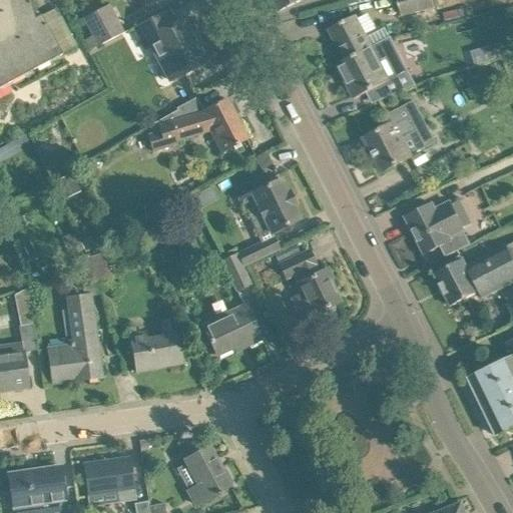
[(0,0),(0,88),(62,55),(41,16),(35,19),(29,0),(0,0)]
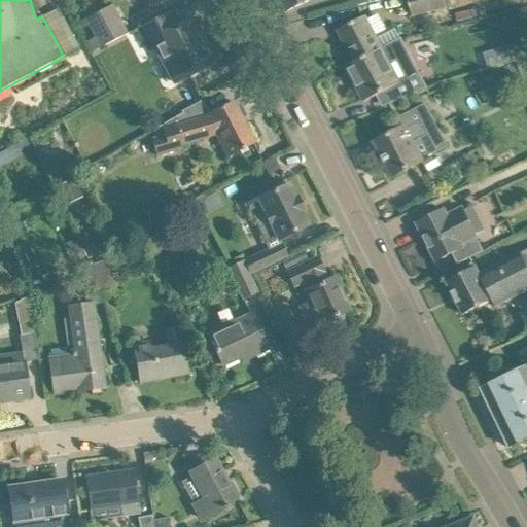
[(281,0),(287,11),(310,0),(281,0)]
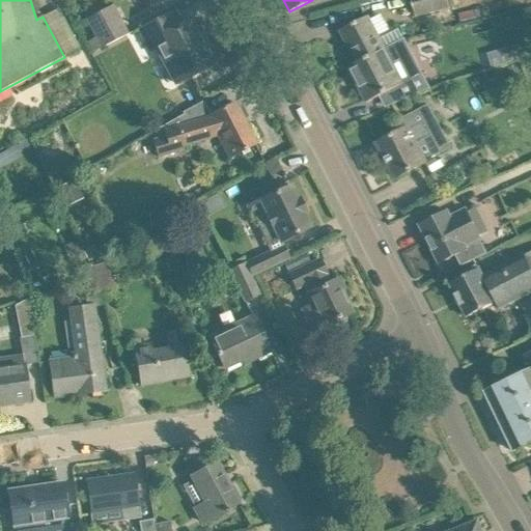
[(449,8),(447,0),(411,0),(415,17),(449,8)]
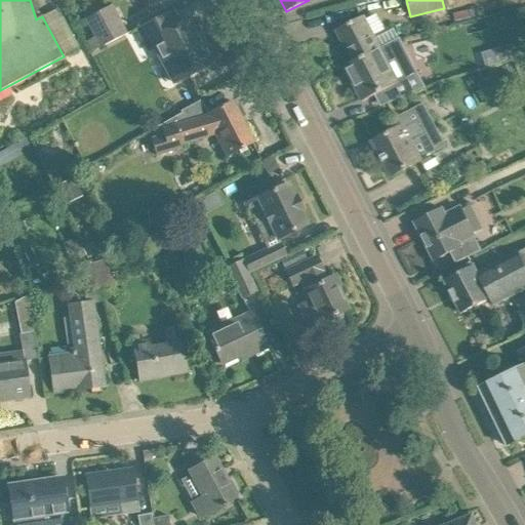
[(57,7),(42,16),(64,56),(79,48),(57,7)]
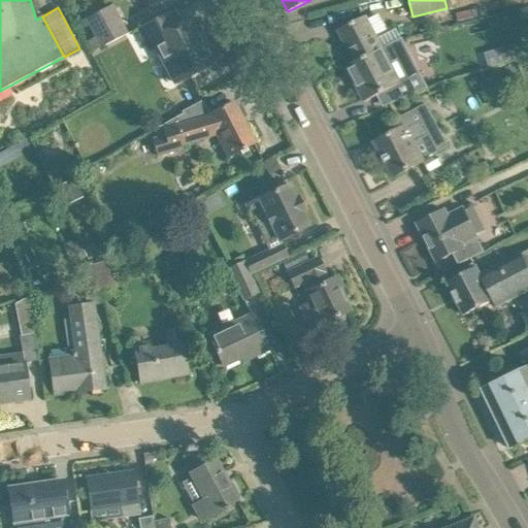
[(124,35),(110,8),(86,21),(94,36),(87,41),(93,52),(124,35)]
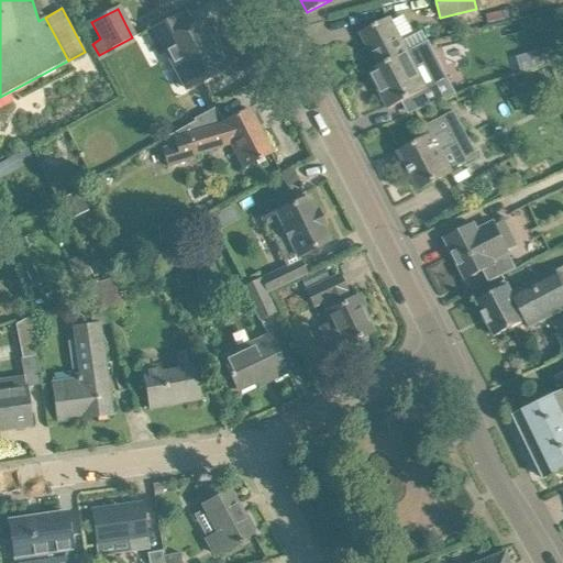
[(146,31),(158,53),(164,50),(185,89),(225,68),(200,21),(187,29),(178,13),(146,31)]
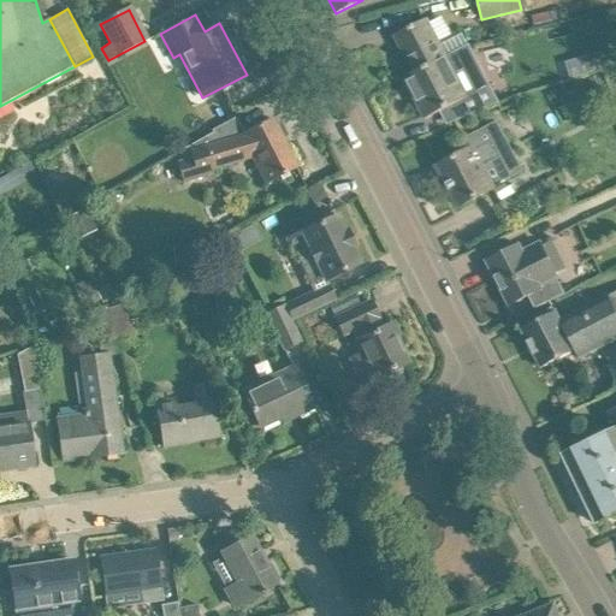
[(427,19),(395,35),(414,72),(420,70),(446,57),(427,19)]
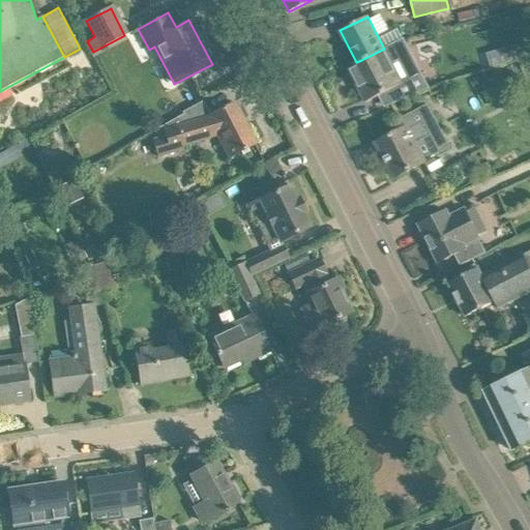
[(361,60),(356,62),(347,67),(365,102),(378,96),(383,108),(430,88),(404,38),(403,39),(384,49),(361,60)]
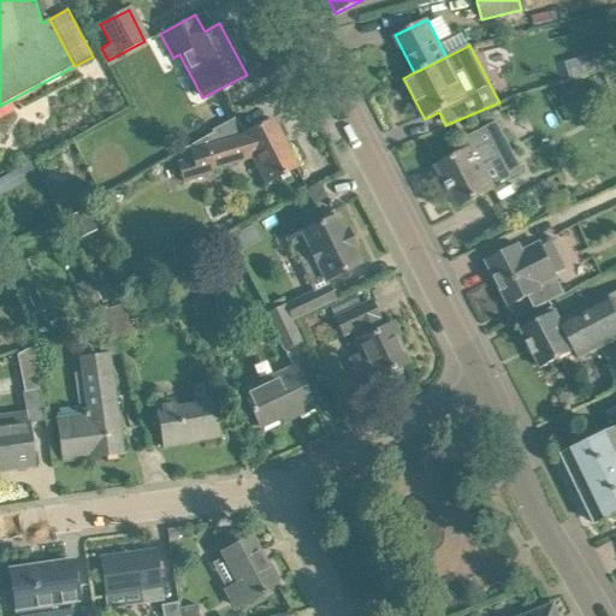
[(600,76),(590,81),(596,92),(605,87),(600,76)]
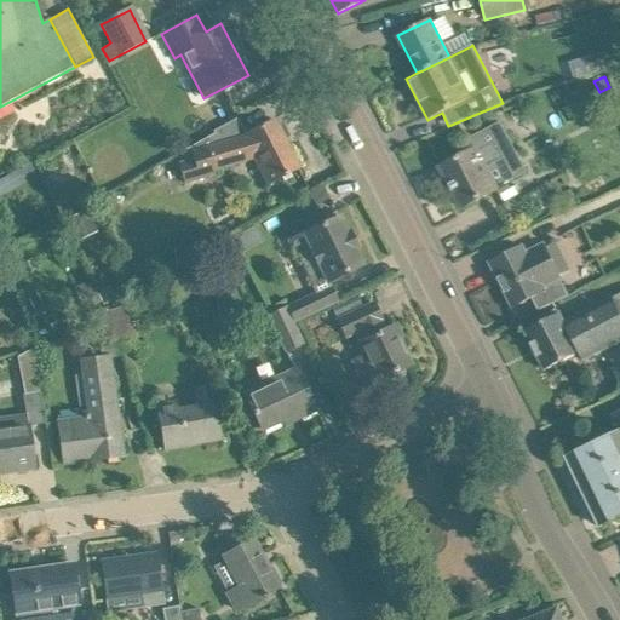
[(182,151),(184,161),(179,162),(184,183),(216,173),(214,170),(254,159),(268,184),(299,168),(274,120),(247,135),(237,118),(214,130),(216,131),(189,147),(182,151)]
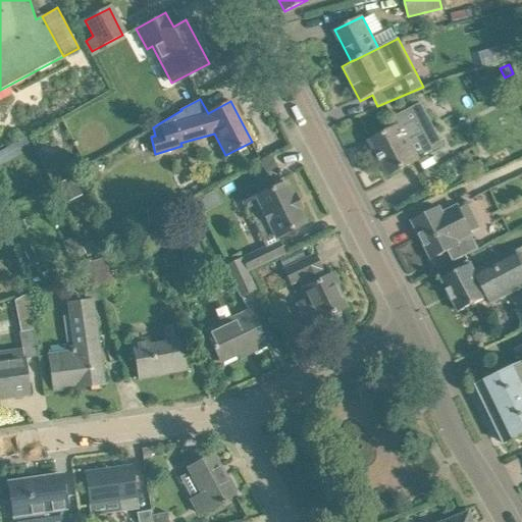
[(424,132),(418,121),(428,116),(421,103),(393,117),(398,126),(371,142),(388,175),(417,160),(417,159),(428,152),(420,137),(425,134),(424,132)]
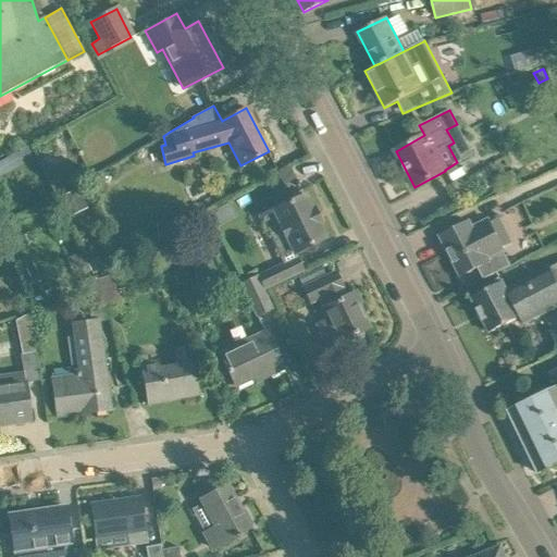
[(58,198),(69,218),(87,208),(76,188),(58,198)]
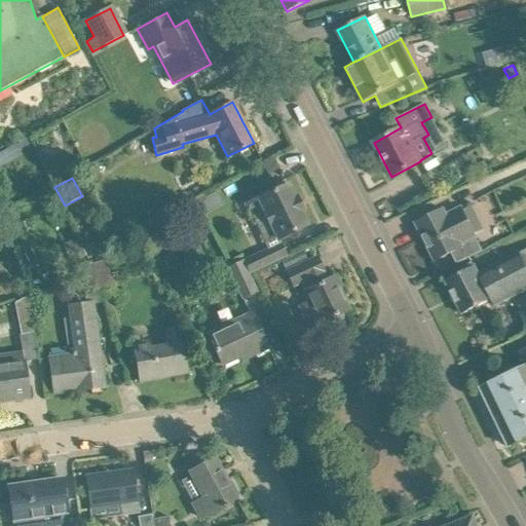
[(268,250),(245,262),(249,271),(285,255),(277,239),(280,238),(284,239),(288,237),(289,234),(307,225),(300,211),(303,210),(297,196),(294,198),(288,184),(246,204),(268,250)]
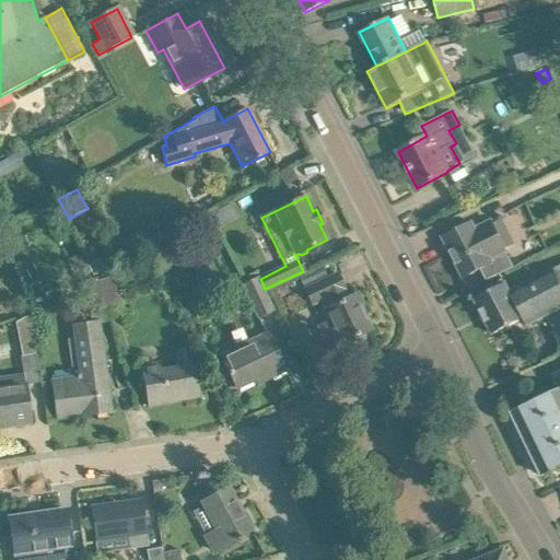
[(476,228),(473,222),(443,237),(463,278),(487,266),(492,276),(486,279),(487,281),(513,267),(505,254),(508,253),(491,219),(476,228)]
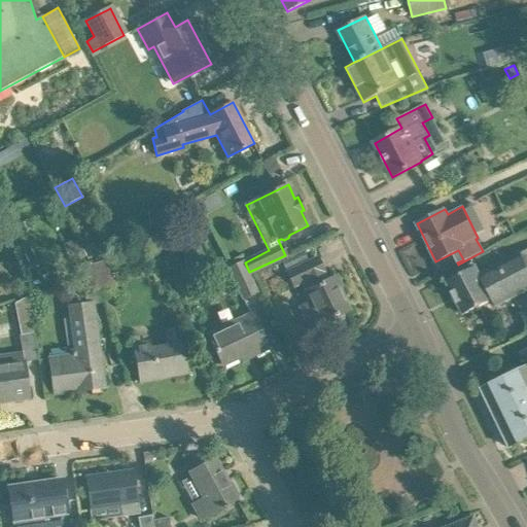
[(63,244),(72,262),(86,255),(77,237),(63,244)]
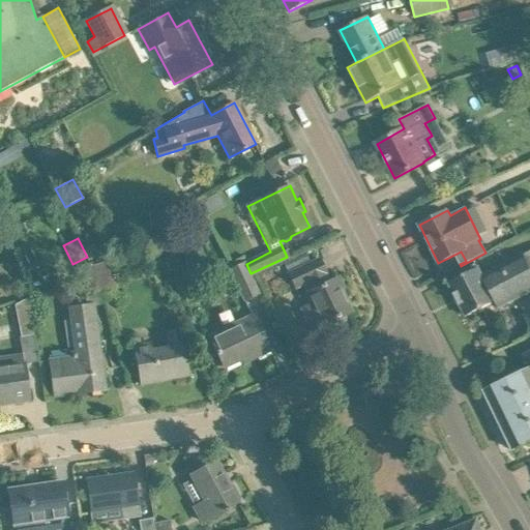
[(529,249),(523,254),(481,276),(477,268),(466,273),(448,284),(466,317),(495,302),(498,308),(529,290),(529,249)]
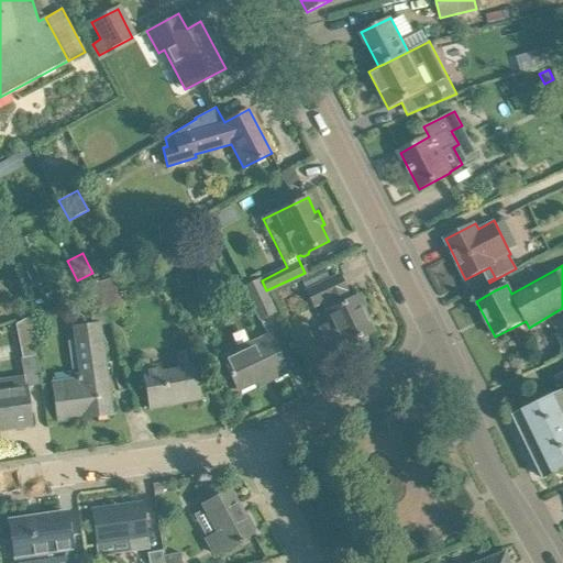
[(329,310),(327,311),(332,321),(319,328),(330,351),(342,344),(343,345),(372,331),(355,297),(349,300),(344,291),(345,290),(339,276),(308,290),(315,306),(324,301),(329,310)]
